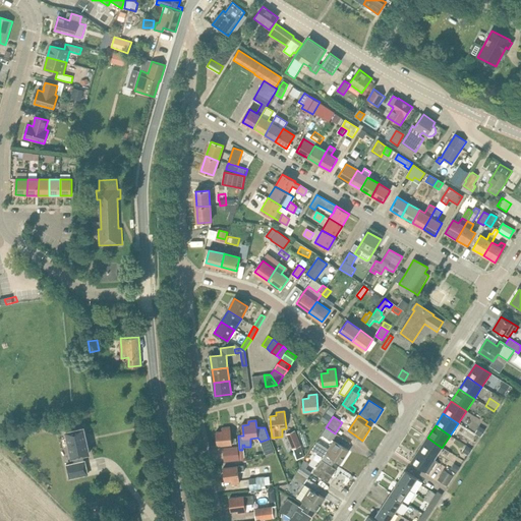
[(84,462),(82,455),(90,454),(83,427),(66,431),(72,457),(73,457),(74,464),(66,466),(69,478),(88,474),(85,462),(84,462)]
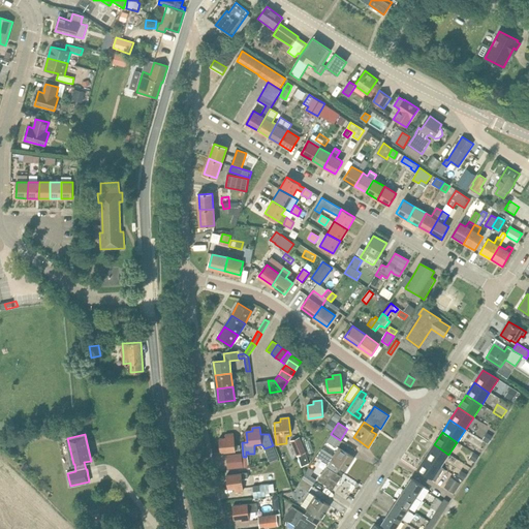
[(235,445),(234,434),(225,434),(225,438),(219,438),(221,453),(236,452),(236,450),(240,450),(240,445),(235,445)]
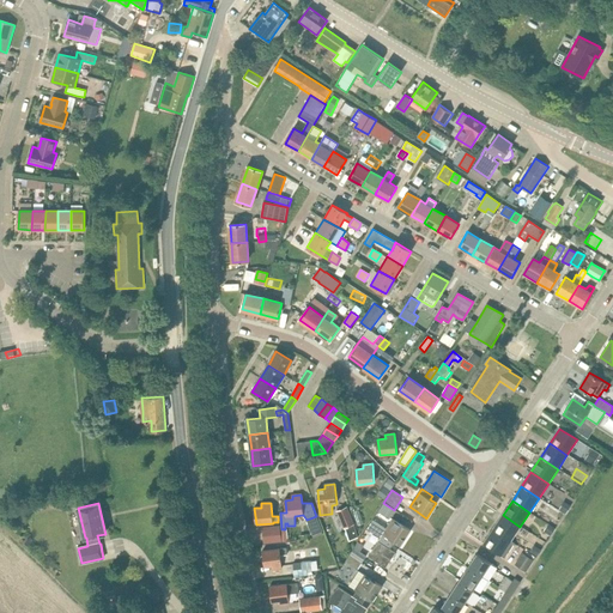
[(390,519),(390,517),(394,510),(383,503),(378,511),(390,519)]
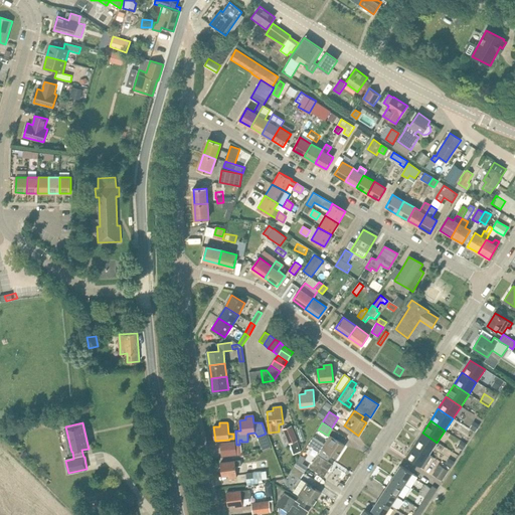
[(301,452),(298,441),(292,425),(283,430),(289,445),(290,444),(294,455),(301,452)]
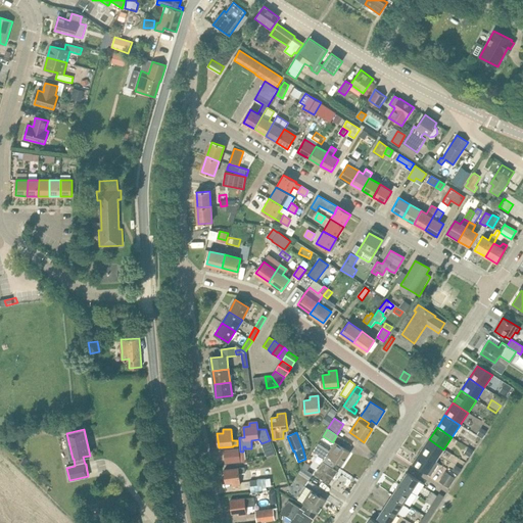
[(268,459),(276,456),(270,439),(270,440),(262,443),(268,459)]
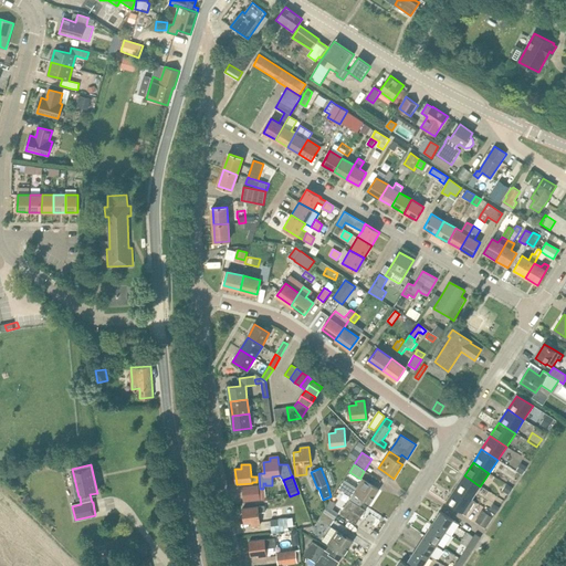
[(471,500),(480,486),(464,475),(456,489),(471,500)]
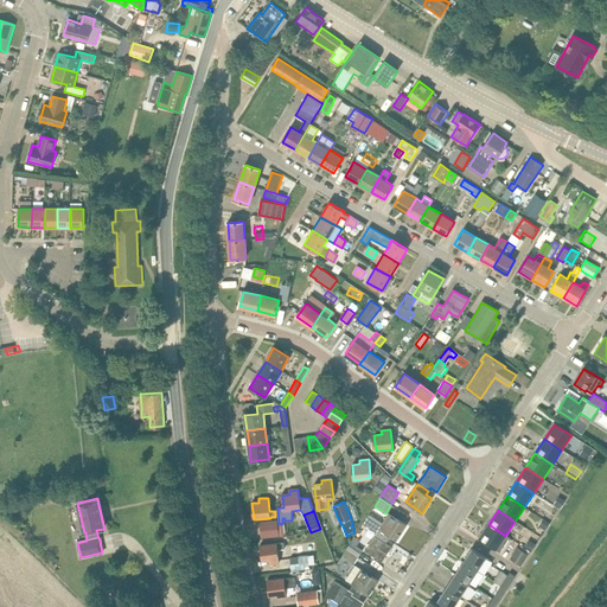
[(389,513),(382,523),(369,515),(363,523),(377,532),(389,540),(391,536),(396,540),(407,525),(389,513)]
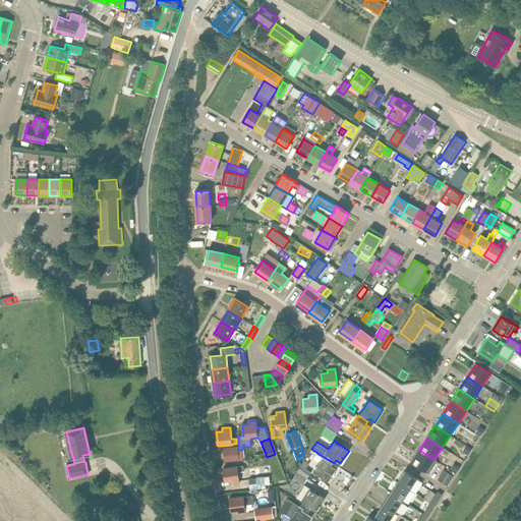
[(238,447),(224,449),(225,461),(239,459),(238,447)]
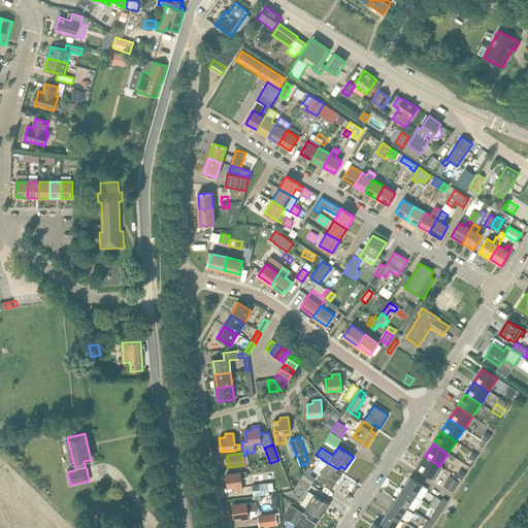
[(435,480),(442,468),(439,466),(425,456),(417,469),(431,479),(432,477),(435,480)]
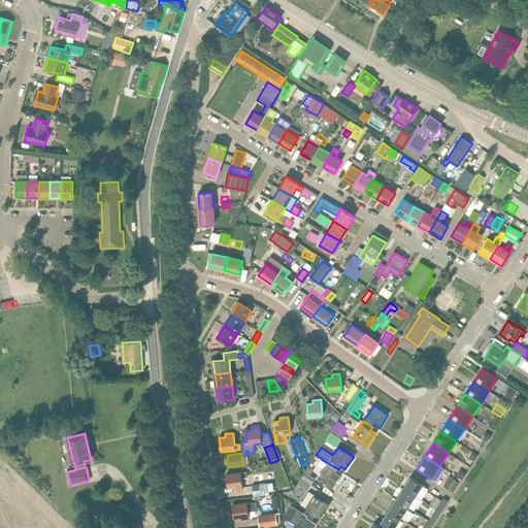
[(332,489),(340,475),(336,472),(338,469),(328,463),(326,466),(317,479),(332,489)]
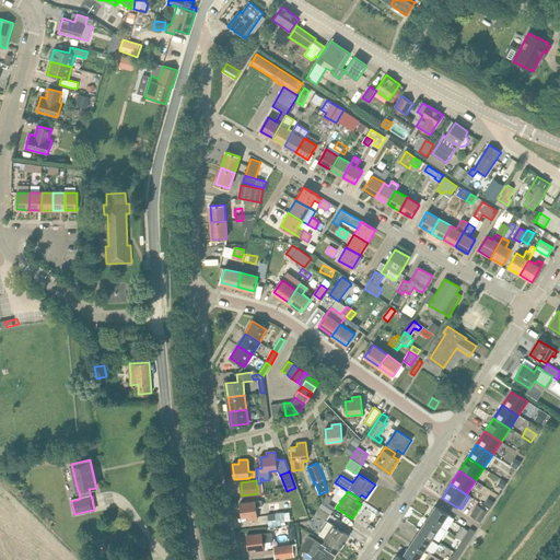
[(327,496),(319,508),(330,514),(335,508),(328,503),(331,499),(327,496)]
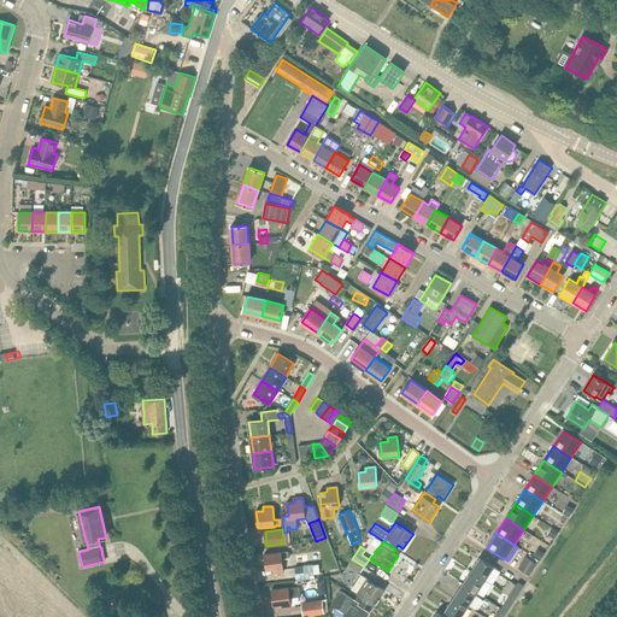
[(285,573),(283,560),(282,559),(289,558),(289,551),(282,552),(264,554),(266,570),(274,570),(274,574),(285,573)]
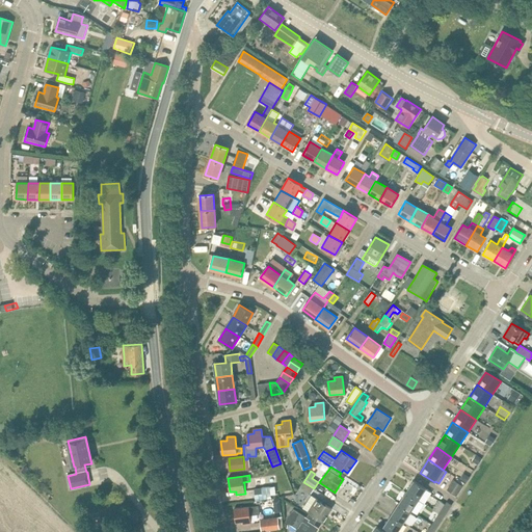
[(456,496),(463,486),(453,479),(447,489),(456,496)]
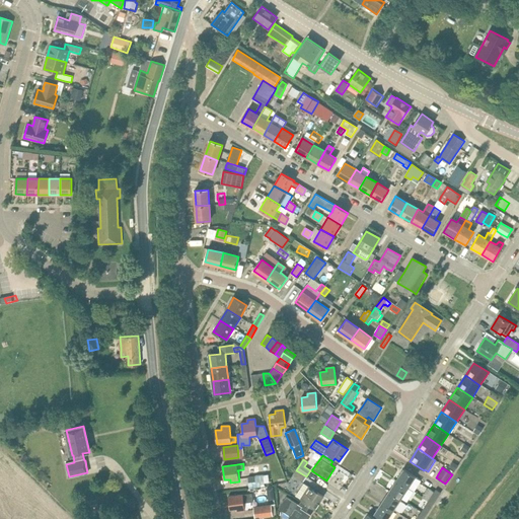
[(382,468),(376,480),(385,486),(391,473),(382,468)]
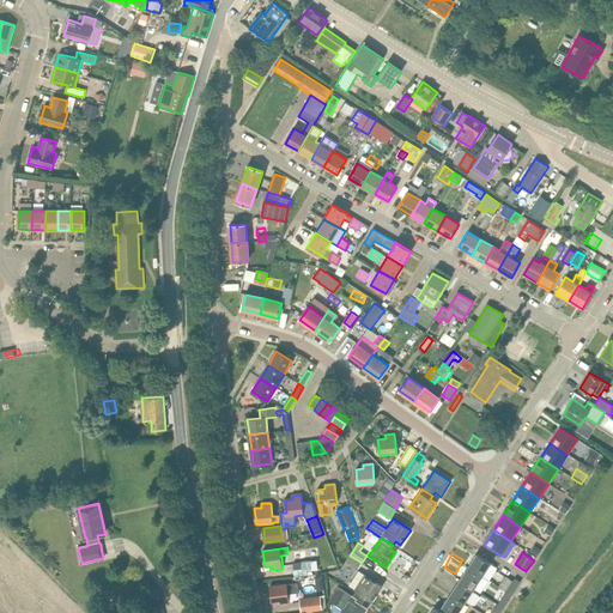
[(481,576),(490,563),(477,554),(468,568),(481,576)]
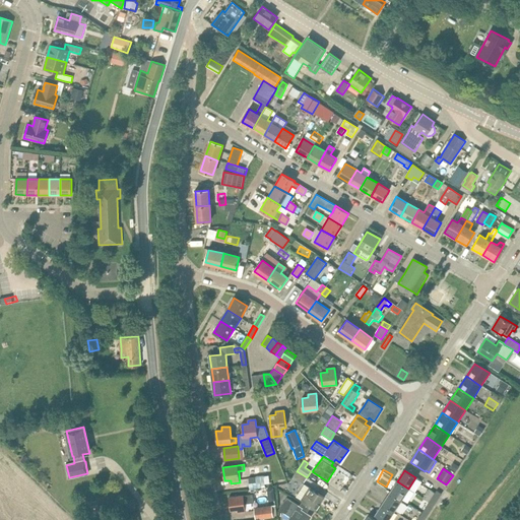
[(304,482),(307,477),(297,471),(294,476),(304,482)]
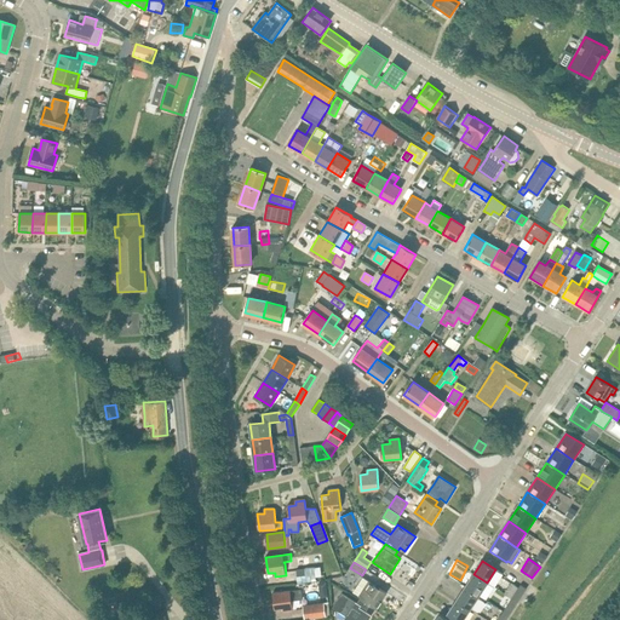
[(298,583),(316,580),(315,578),(321,577),(320,567),(315,568),(297,570),(298,583)]
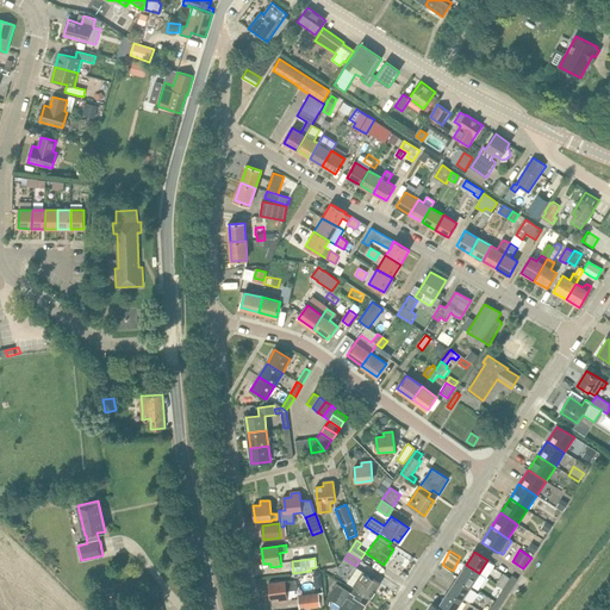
[(471,586),(479,573),(466,565),(458,578),(471,586)]
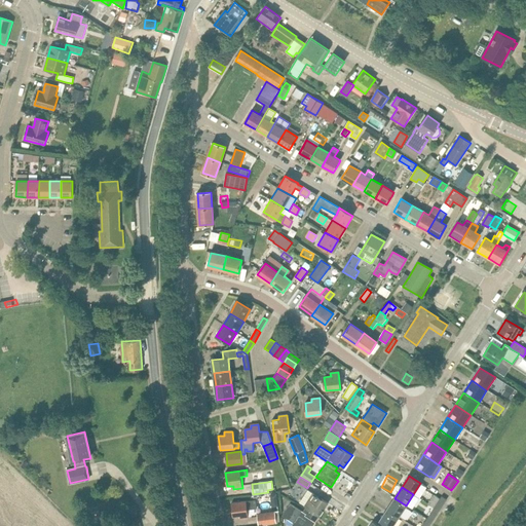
[(320,516),(328,503),(313,493),(304,506),(306,508),(304,511),(312,516),(314,513),(320,516)]
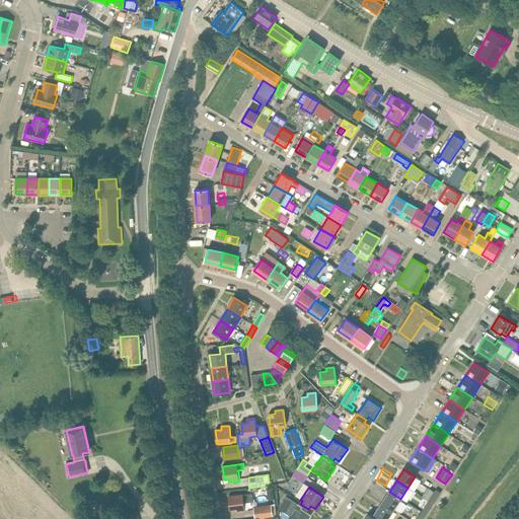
[(434,493),(428,489),(423,497),(429,501),(433,504),(441,493),(436,490),(434,493)]
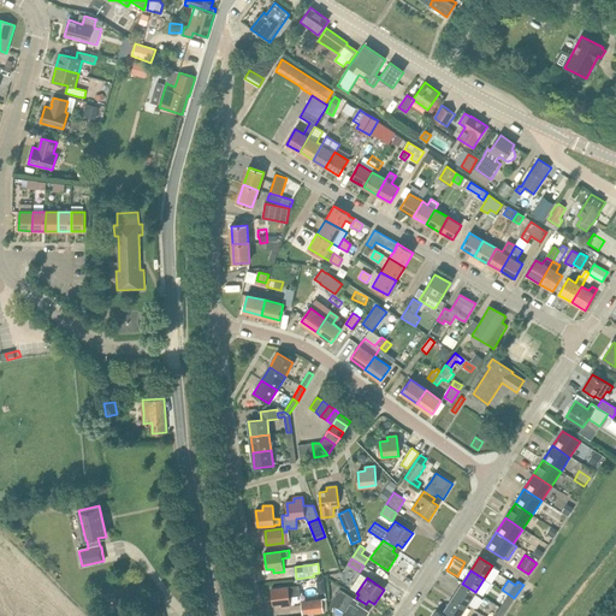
[(467,605),(475,592),(462,584),(454,597),(467,605)]
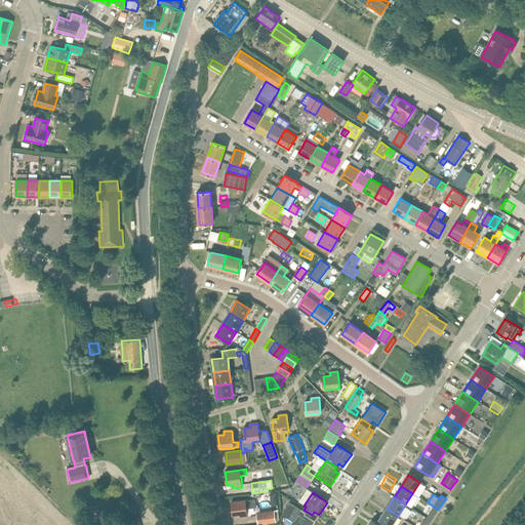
[(248,517),(247,509),(256,508),(255,499),(245,500),(231,502),(233,516),(239,515),(239,518),(248,517)]
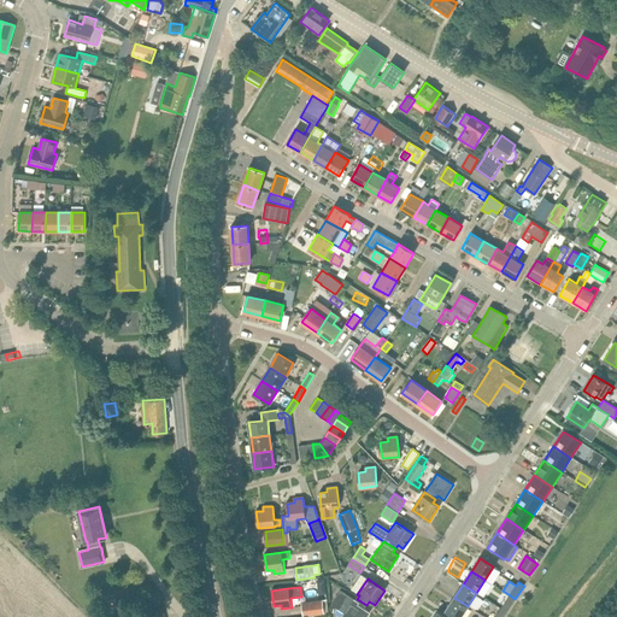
[(356,600),(341,591),(331,605),(345,613),(342,616),(344,616),(366,616),(370,612),(364,609),(366,605),(357,599),(356,600)]
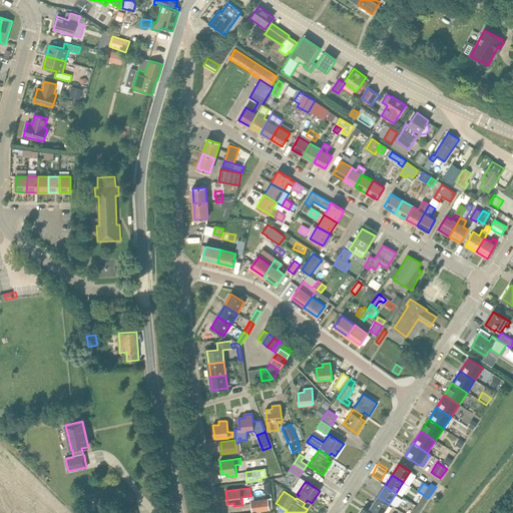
[(378,512),(383,512),(389,504),(378,497),(371,508),(378,512)]
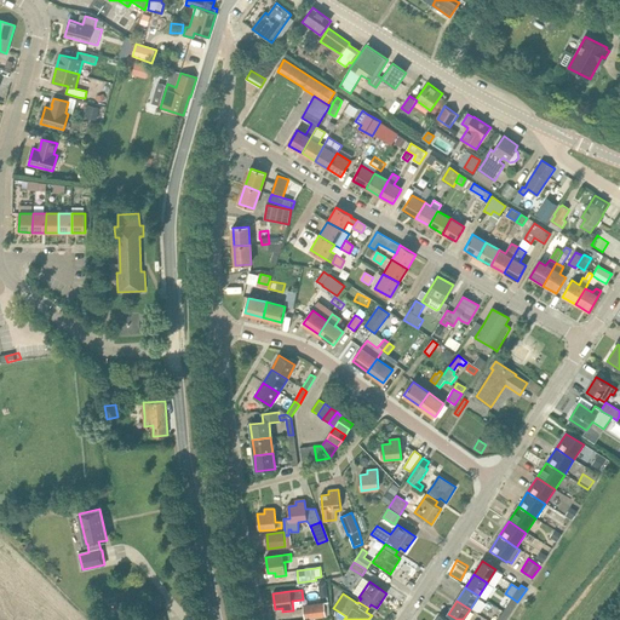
[(331,616),(329,603),(325,603),(303,606),(305,619),(326,618),(326,616),(331,616)]
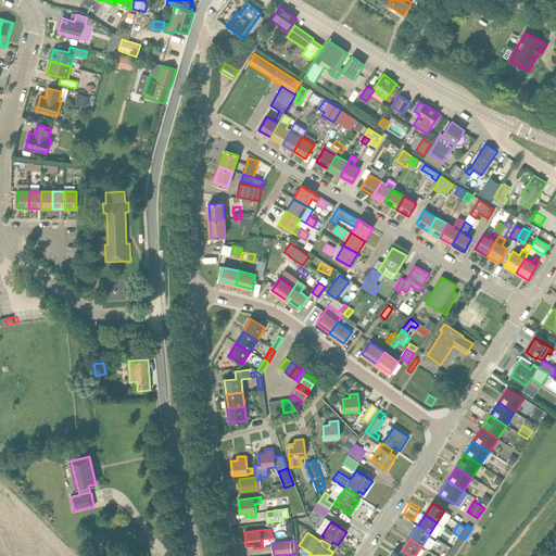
[(457,541),(452,548),(456,552),(462,544),(457,541)]
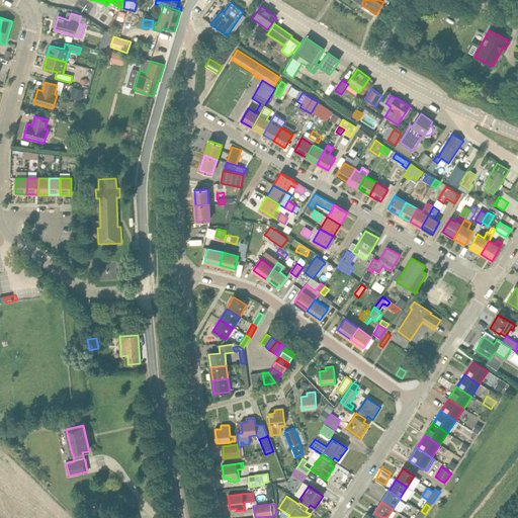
[(393,517),(396,517),(400,511),(396,509),(391,516),(393,517)]
